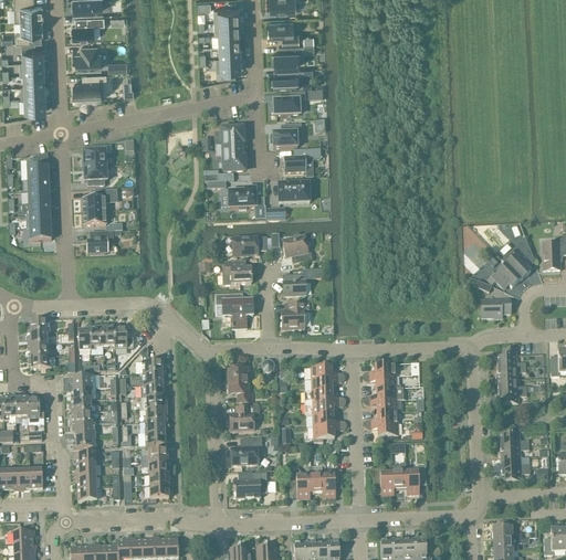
[(13,0),(14,17),(42,16),(41,1),(33,1),(33,0),(13,0)]
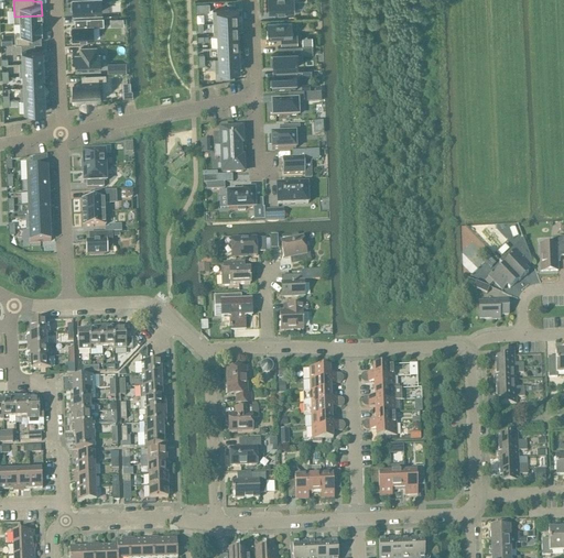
[(214,18),(238,17),(238,4),(213,6),(213,7),(214,18)]
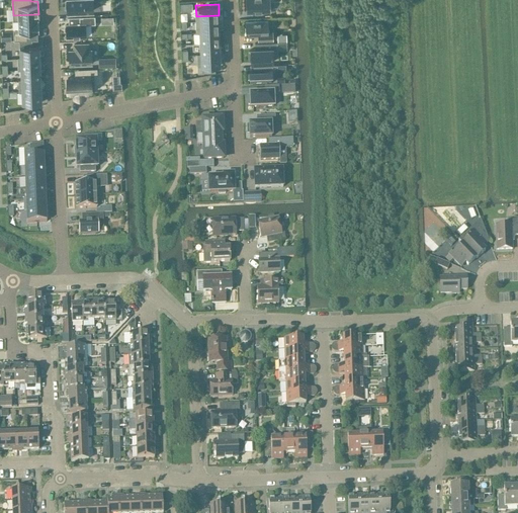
[(66,19),(67,32),(86,31),(85,19),(95,18),(95,11),(69,12),(69,19),(66,19)]
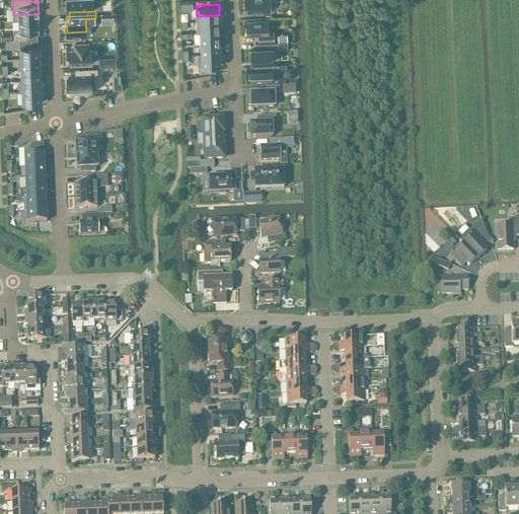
[(39,27),(39,14),(13,15),(18,15),(19,25),(14,25),(14,35),(19,35),(19,42),(32,41),(32,34),(38,34),(38,27),(39,27)]
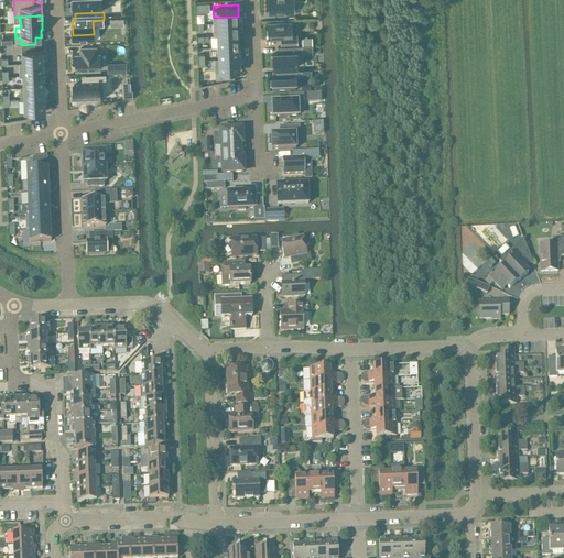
[(238,17),(214,18),(214,30),(239,29),(238,17)]
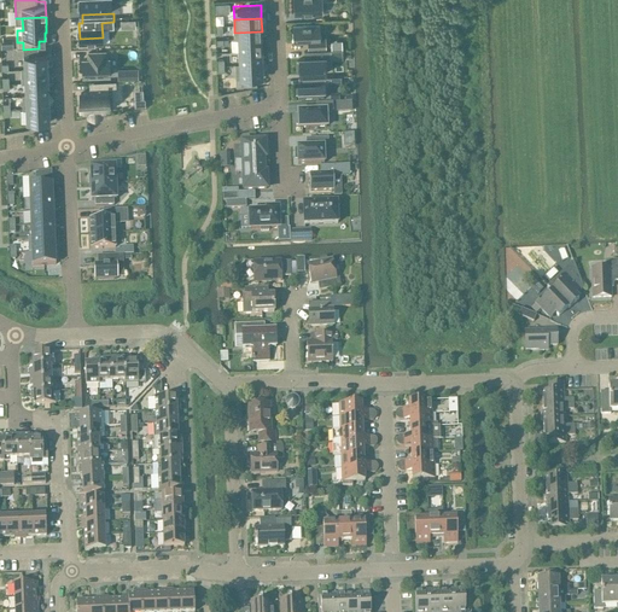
[(290,21),(291,36),(305,35),(305,42),(324,42),(322,33),(318,33),(318,19),(290,21)]
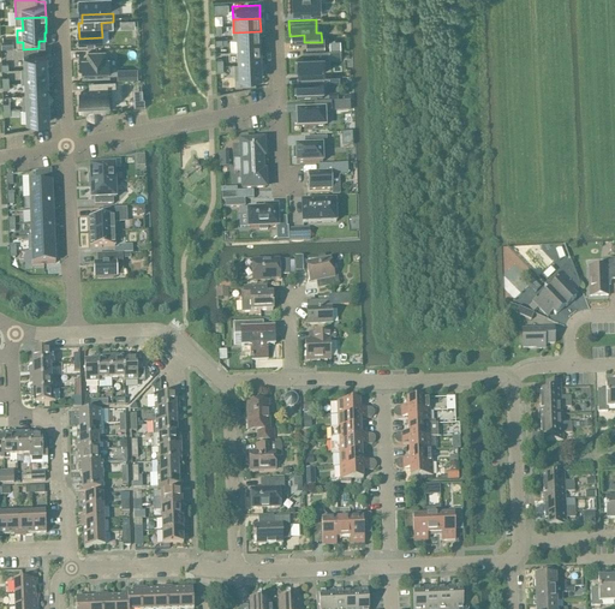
[(237,46),(261,45),(261,31),(233,33),(237,33),(237,46)]
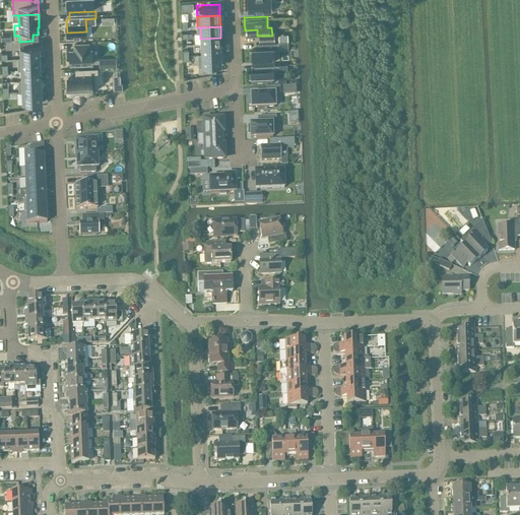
[(252,56),(252,58),(274,57),(273,45),(276,45),(276,37),(256,38),(256,39),(257,39),(258,44),(252,45),(252,47),(250,47),(250,56),(252,56)]
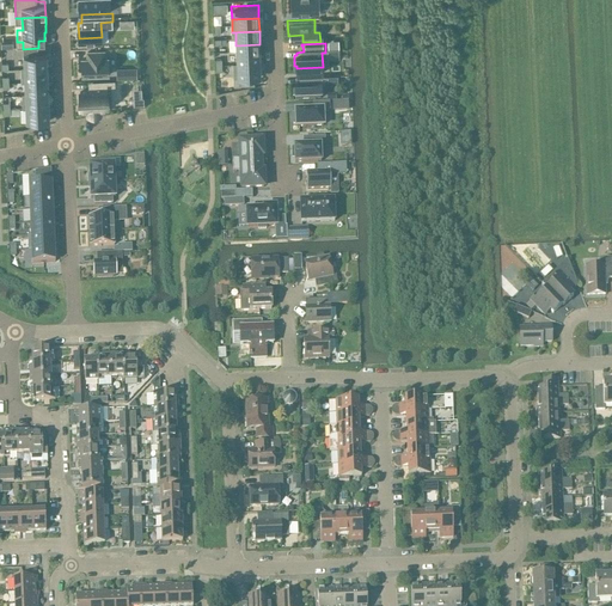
[(259,57),(259,44),(236,46),(237,57),(233,59),(259,57)]
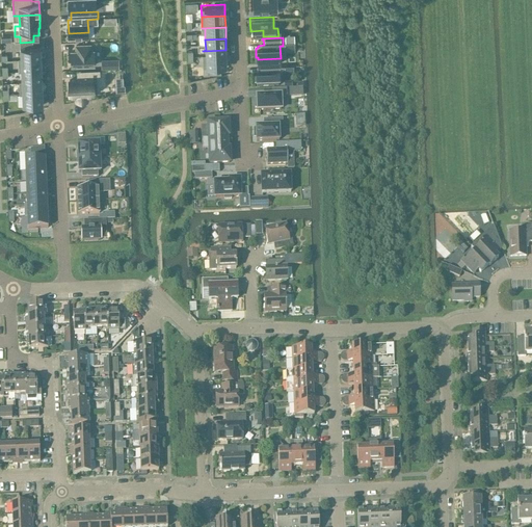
[(71,47),(72,61),(95,60),(94,46),(90,46),(90,40),(76,41),(76,47),(71,47)]
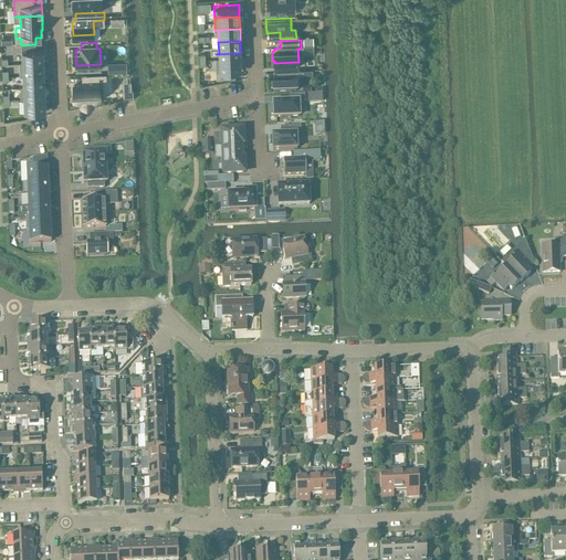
[(22,57),(43,57),(43,44),(35,44),(21,45),(22,57)]
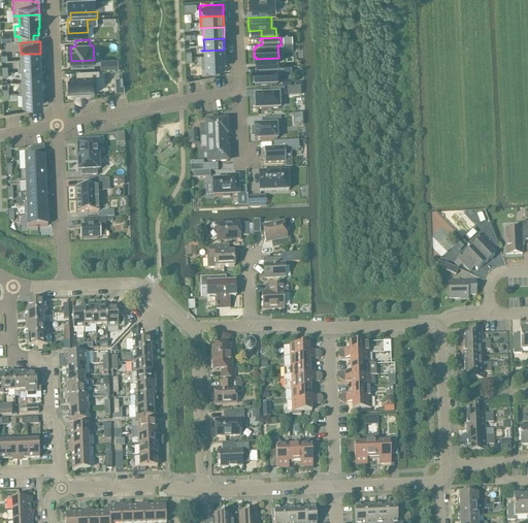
[(224,50),(201,51),(202,68),(219,68),(219,62),(225,61),(224,50)]
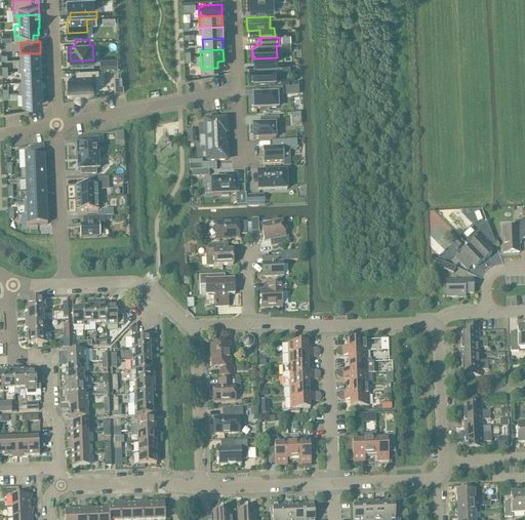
[(21,65),(41,65),(40,53),(21,53),(17,54),(18,66),(21,65)]
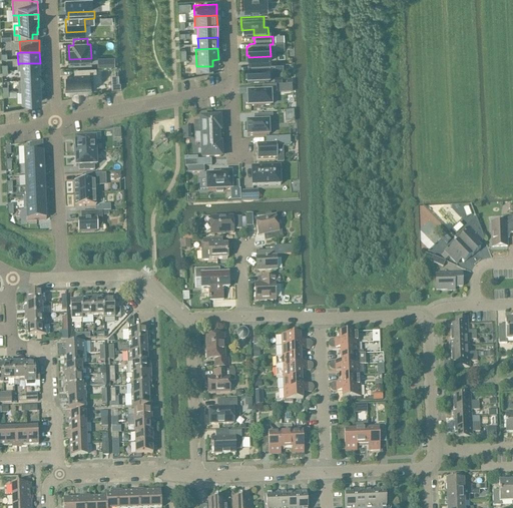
[(97,53),(98,61),(106,61),(106,52),(97,53)]
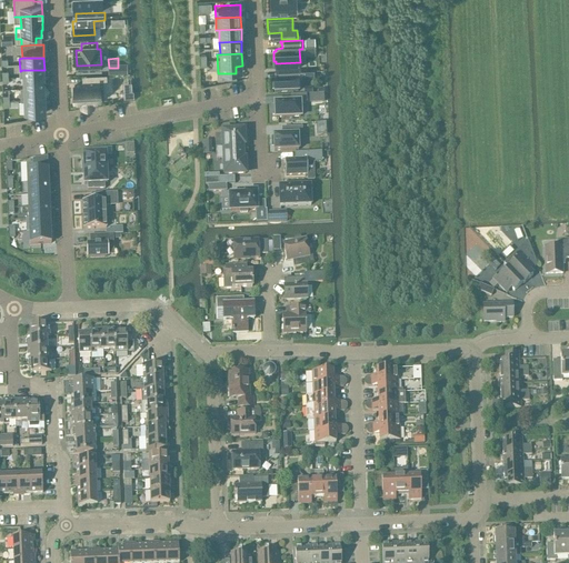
[(275,86),(275,88),(298,87),(298,72),(302,71),(302,66),(278,66),(278,67),(280,67),(280,72),(273,73),(273,76),(271,76),(272,86),(275,86)]
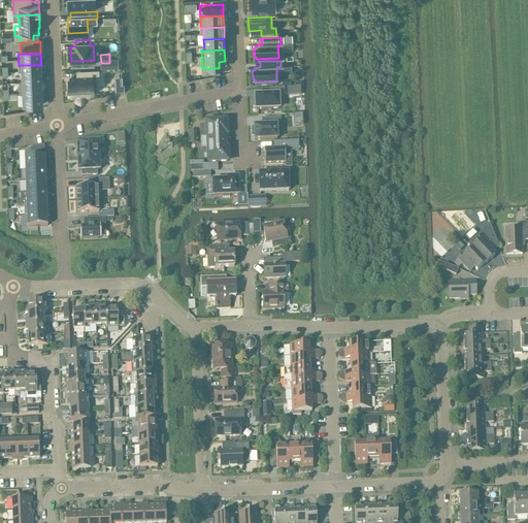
[(21,65),(22,76),(41,76),(41,65),(21,65)]
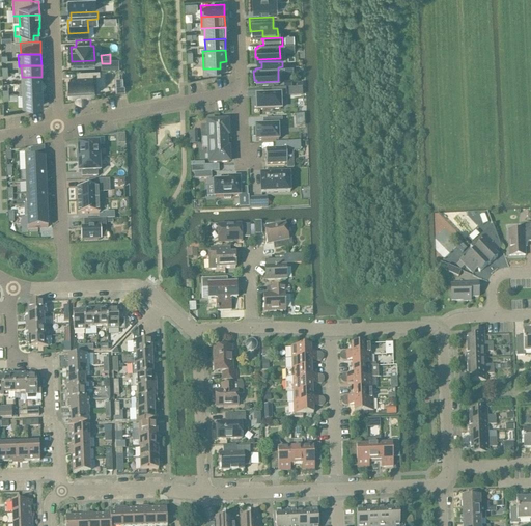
[(70,87),(70,89),(76,89),(76,92),(89,91),(89,88),(94,88),(94,87),(100,87),(100,74),(102,74),(102,65),(82,66),(83,74),(70,75),(70,77),(67,77),(68,87),(70,87)]
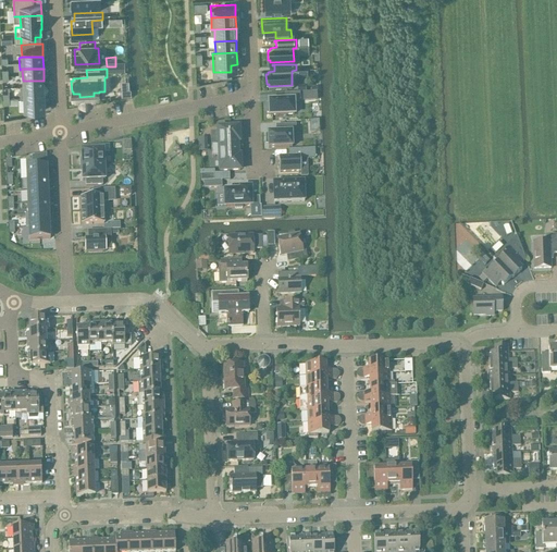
[(20,82),(21,94),(23,93),(45,93),(44,81),(23,81),(20,82)]
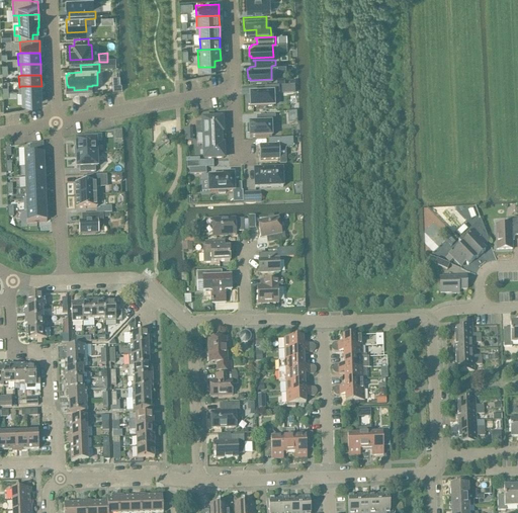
[(274,102),(273,89),(279,89),(279,81),(277,81),(265,82),(265,89),(251,90),(251,92),(248,92),(249,100),(251,100),(251,103),(274,102)]
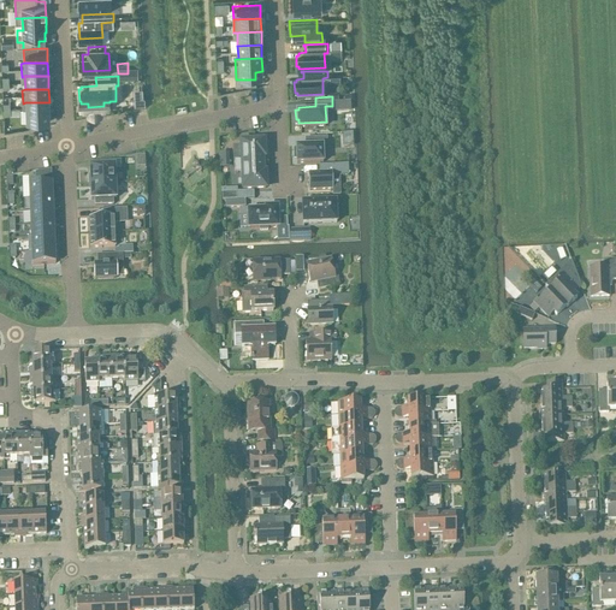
[(338,96),(335,96),(335,106),(351,106),(350,96),(338,96)]
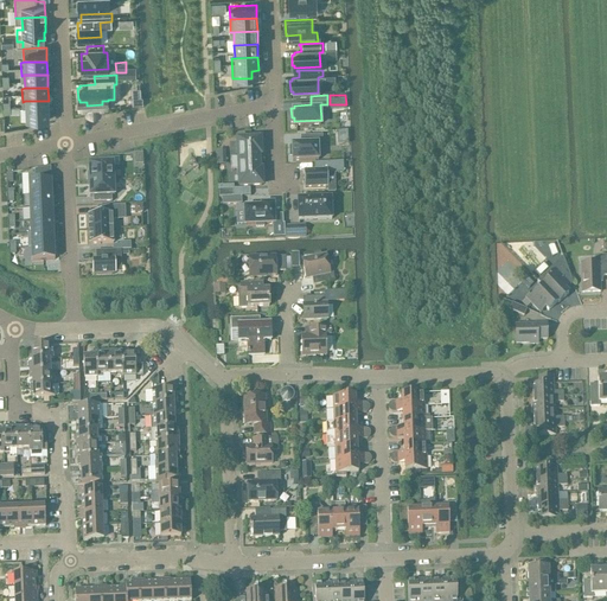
[(49,101),(25,101),(26,115),(49,114),(49,101)]
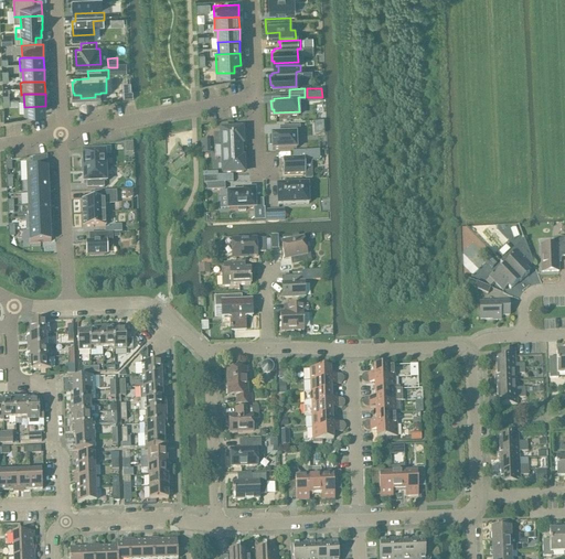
[(313,117),(315,129),(324,129),(323,117),(313,117)]
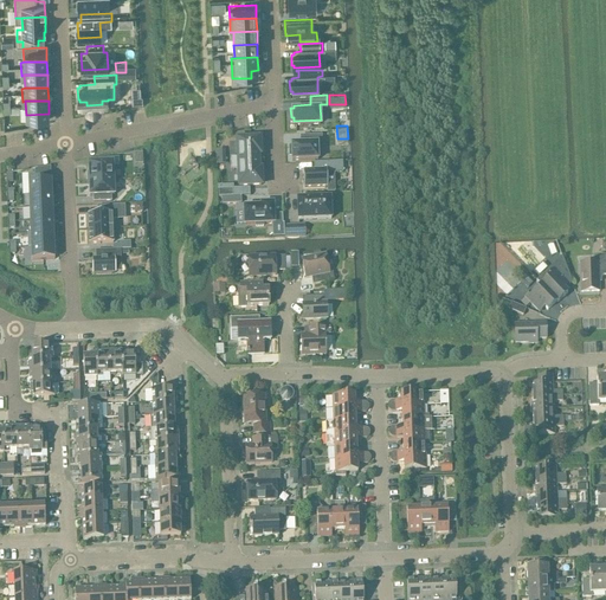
[(291,141),(289,141),(290,152),(292,150),(292,156),(318,155),(317,139),(322,139),(322,130),(304,130),(304,139),(301,139),(291,140),(291,141)]
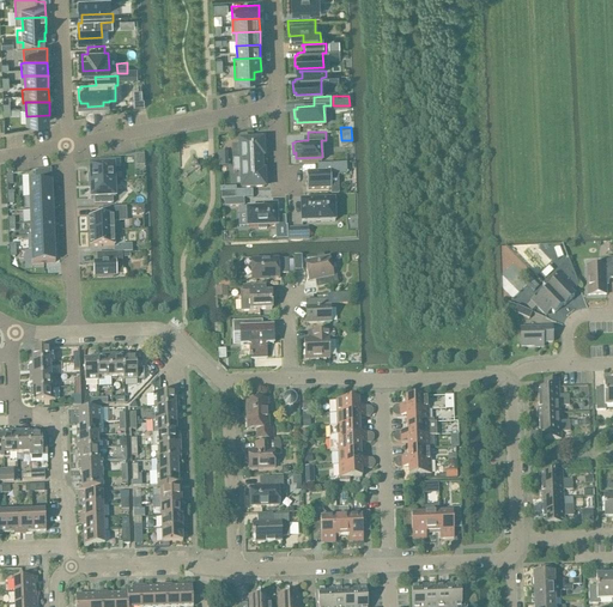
[(242,153),(234,155),(234,161),(261,159),(260,151),(263,151),(262,137),(241,137),(242,153)]
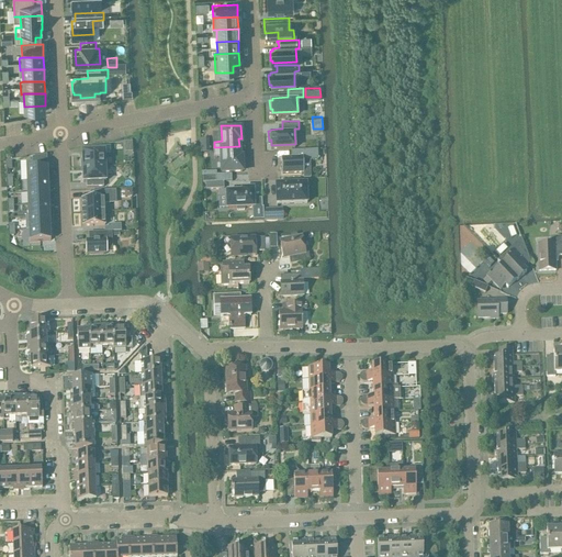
[(82,155),(80,155),(81,163),(82,163),(105,162),(105,149),(110,149),(110,142),(91,143),(91,147),(82,147),(82,155)]
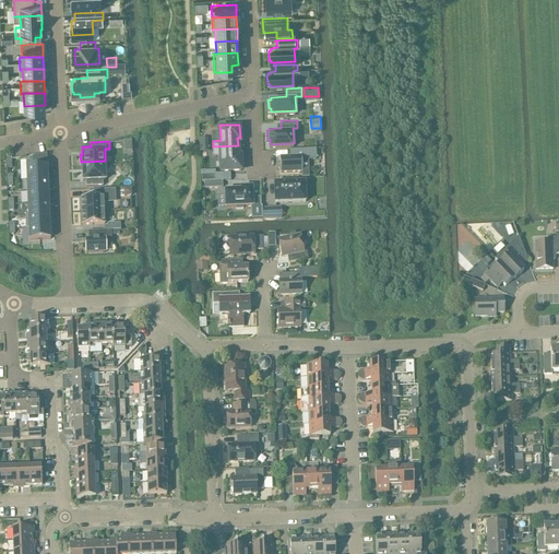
[(290,152),(280,153),(281,168),(302,167),(302,173),(309,173),(308,155),(317,155),(317,144),(290,145),(290,152)]
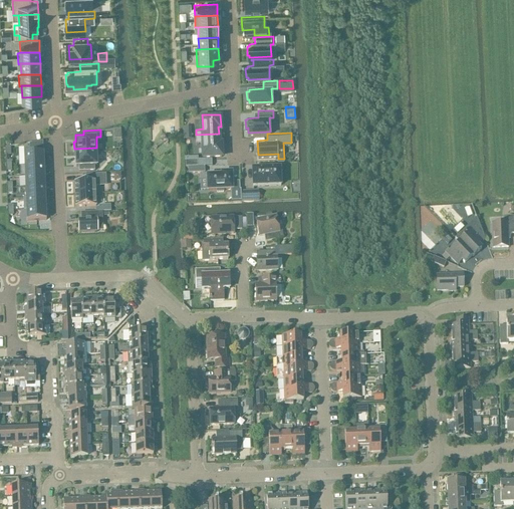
[(219,134),(196,135),(196,140),(203,140),(204,154),(222,153),(221,141),(219,141),(219,134)]
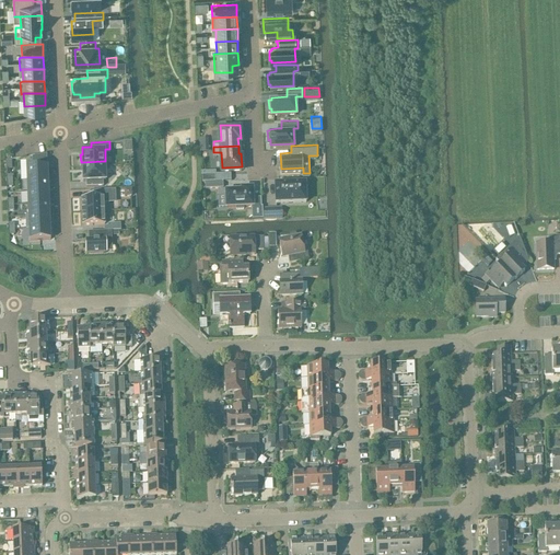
[(33,157),(26,157),(26,175),(48,174),(47,162),(47,149),(33,151),(33,157)]
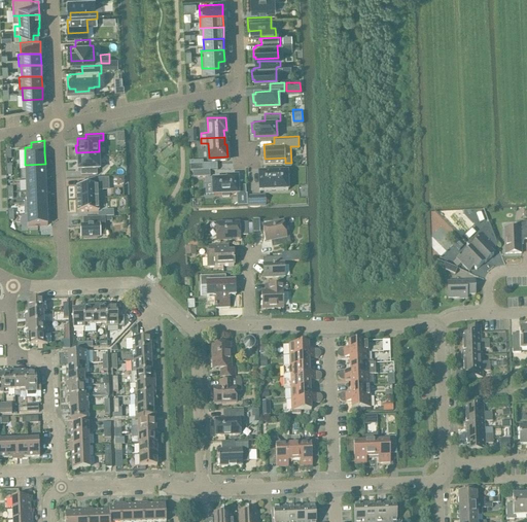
[(77,152),(78,167),(81,166),(81,171),(97,171),(97,166),(100,166),(99,151),(77,152)]
